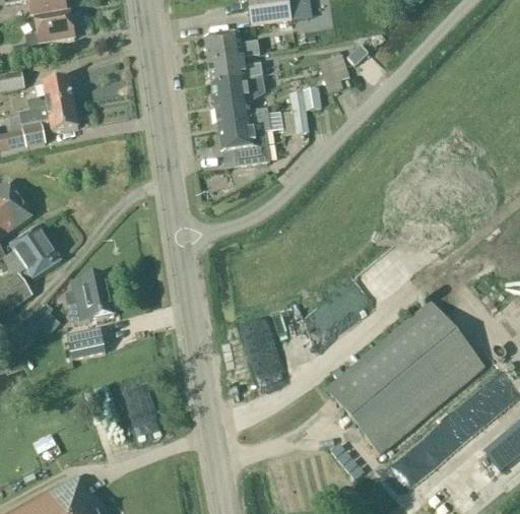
[(66,7),(65,0),(6,0),(6,1),(13,0),(27,0),(30,13),(66,7)]
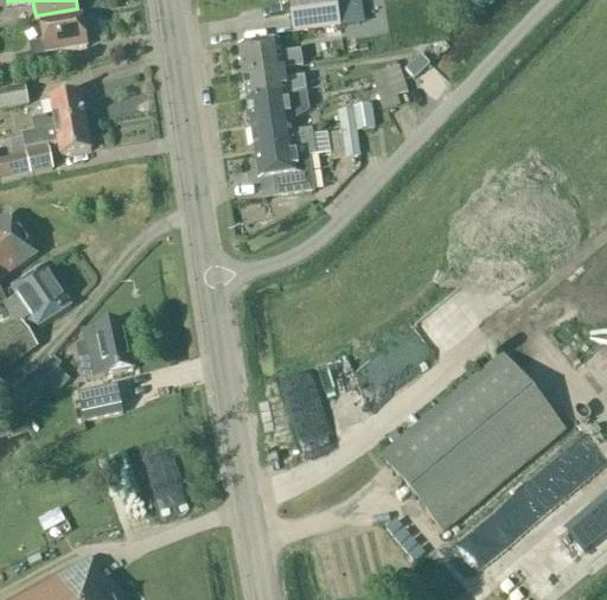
[(340,21),(339,19),(336,0),(289,0),(293,29),(340,21)]
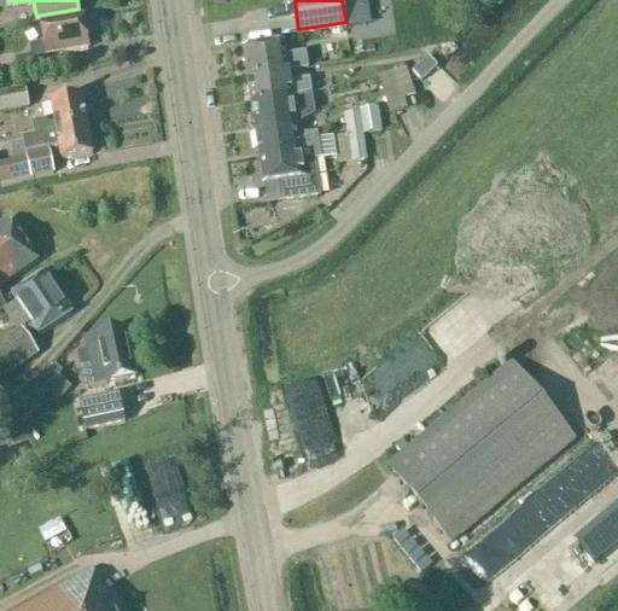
[(88,42),(83,11),(40,19),(44,36),(29,40),(31,50),(15,53),(18,69),(48,64),(46,51),(88,42)]
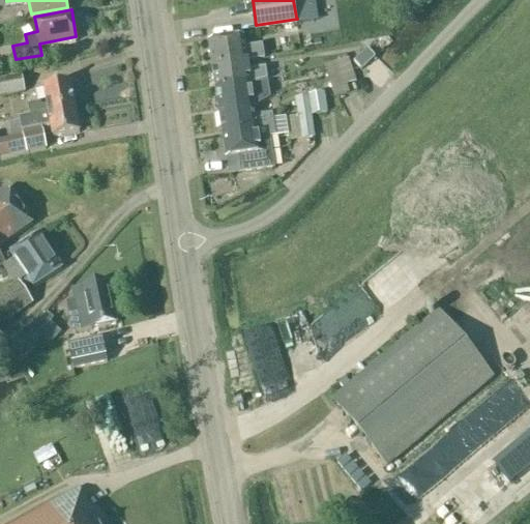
[(212,62),(247,57),(264,55),(262,40),(245,44),(244,34),(209,39),(212,62)]
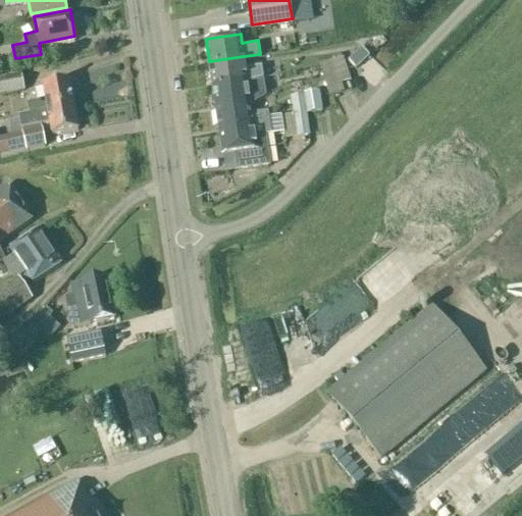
[(319,56),(331,89),(356,80),(344,48),(319,56)]
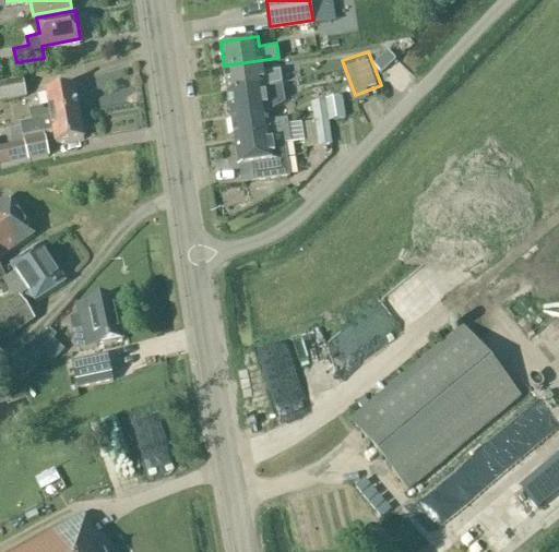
[(227,90),(264,84),(282,79),(280,67),(262,69),(261,60),(224,66),(227,90)]
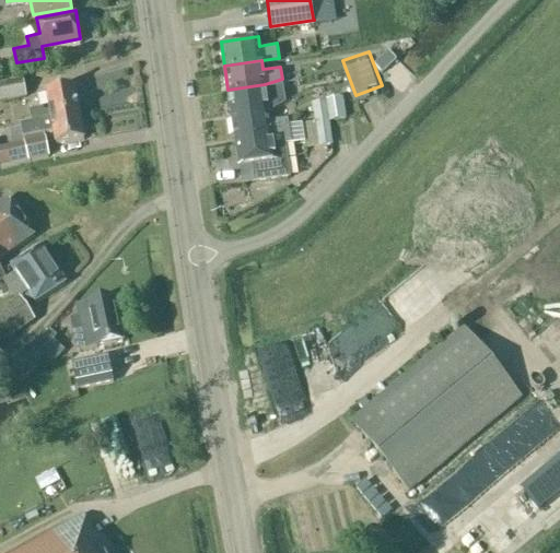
[(0,97),(26,93),(23,73),(0,77),(0,97)]
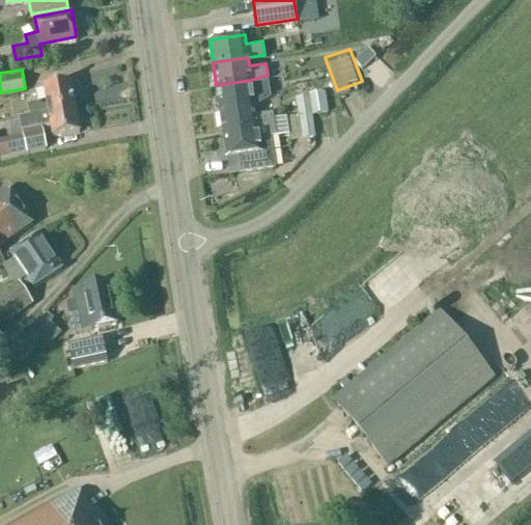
[(75,103),(71,78),(44,82),(48,102),(42,103),(38,100),(28,101),(30,111),(75,103)]
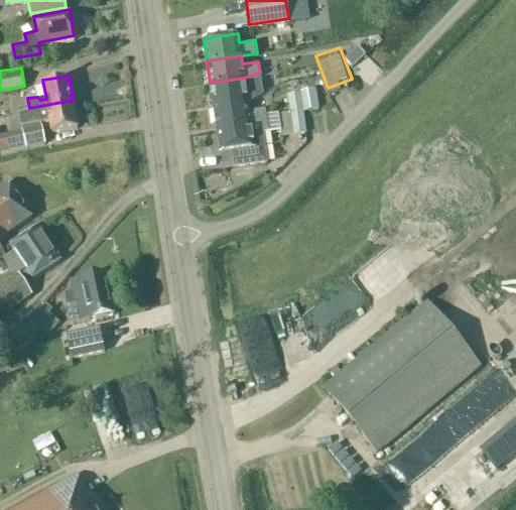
[(210,83),(213,105),(247,100),(262,92),(260,77),(244,79),(244,78),(210,83)]
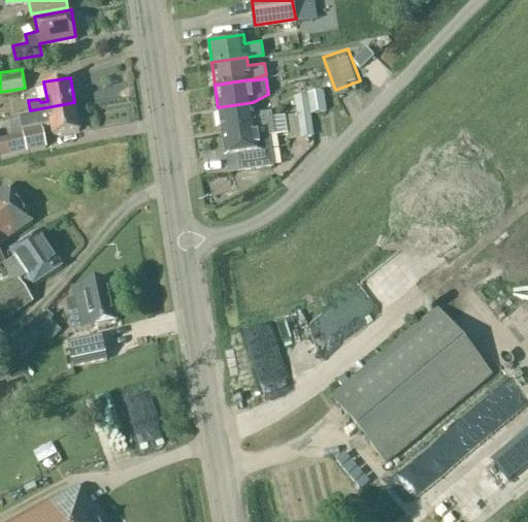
[(309,111),(310,111),(326,109),(323,87),(306,90),(306,91),(309,111)]
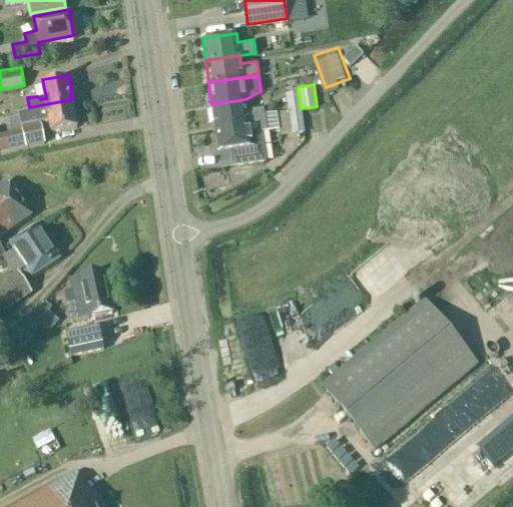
[(301,108),(298,88),(285,90),(291,130),(305,128),(302,108),(301,108)]
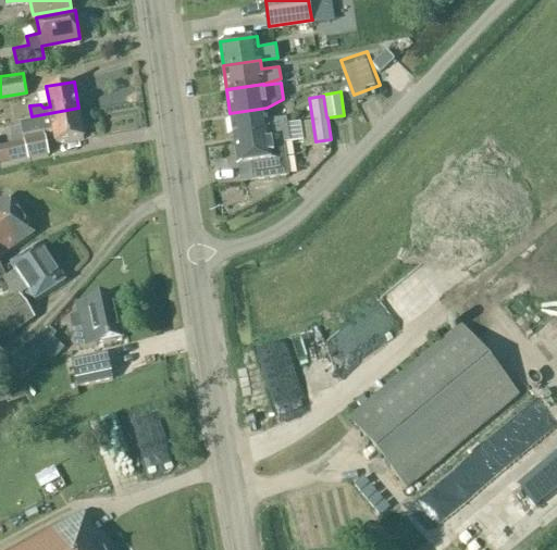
[(32,116),(20,119),(22,133),(53,127),(56,139),(84,134),(78,108),(32,116)]
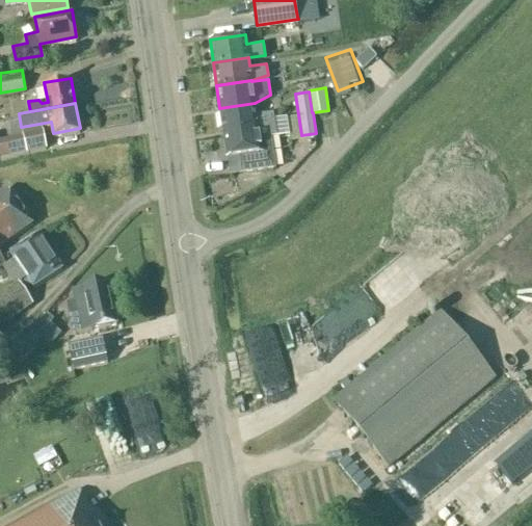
[(258,126),(273,113),(272,109),(256,111),(255,103),(219,108),(223,131),(258,126)]
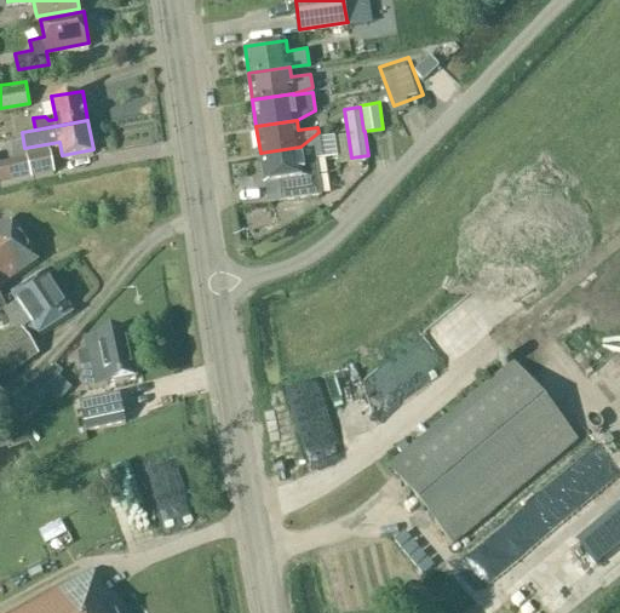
[(322,155),(319,132),(300,147),(260,153),(264,181),(280,178),(282,196),(320,192),(315,156),(322,155)]
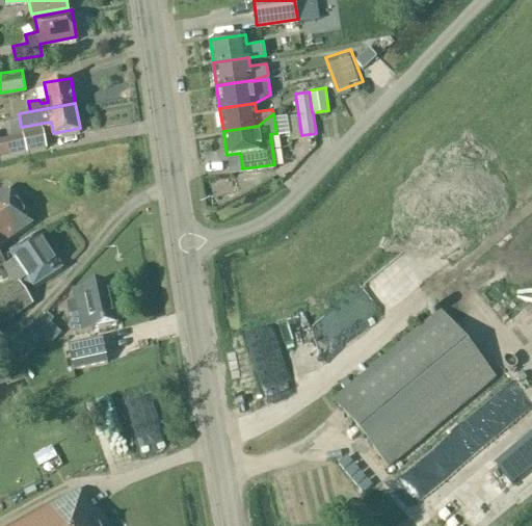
[(0,155),(46,146),(42,127),(0,135),(0,155)]
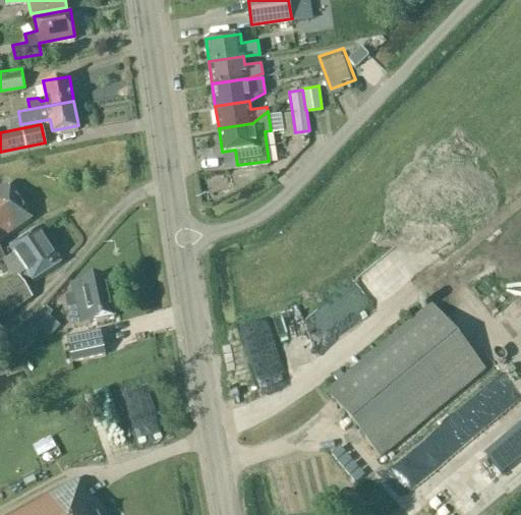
[(0,236),(32,216),(7,179),(0,184),(0,258),(5,254),(0,245),(0,236)]
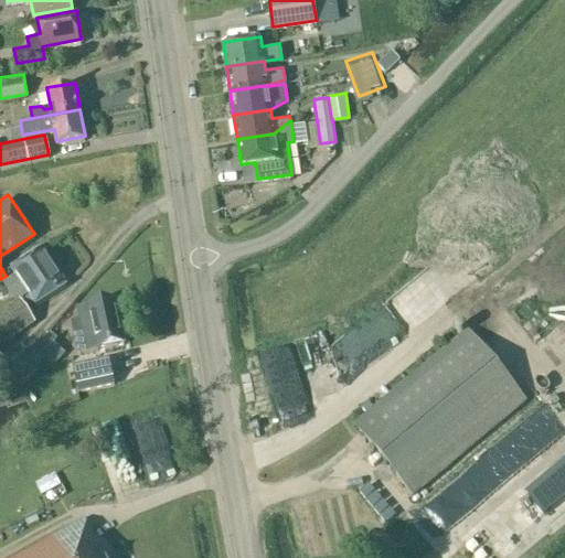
[(65,281),(41,245),(10,265),(34,301),(65,281)]
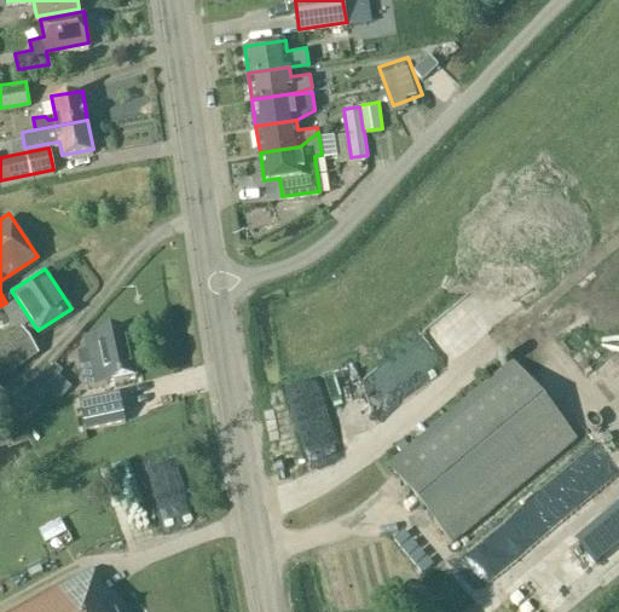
[(0,373),(36,348),(21,325),(0,339),(0,373)]
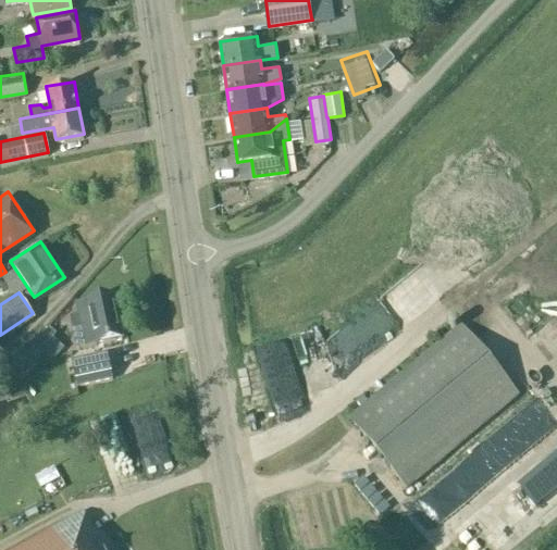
[(122,335),(113,292),(76,300),(79,313),(75,314),(77,324),(82,324),(86,342),(122,335)]
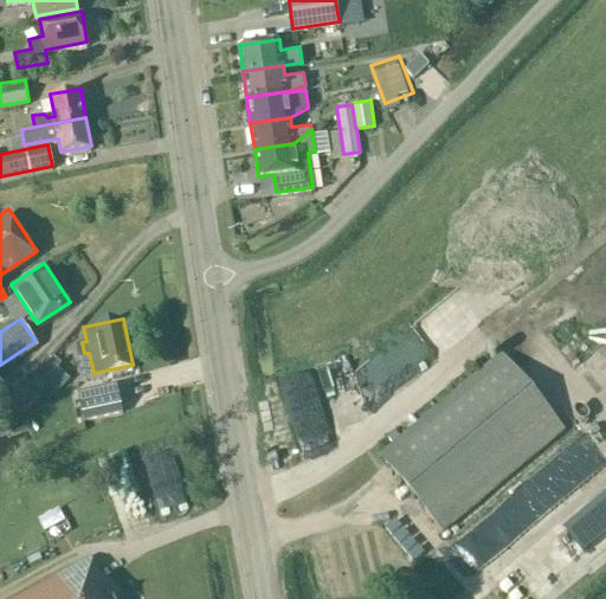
[(316,358),(282,364),(289,409),(321,404),(317,385),(356,379),(352,348),(316,354),(316,358)]
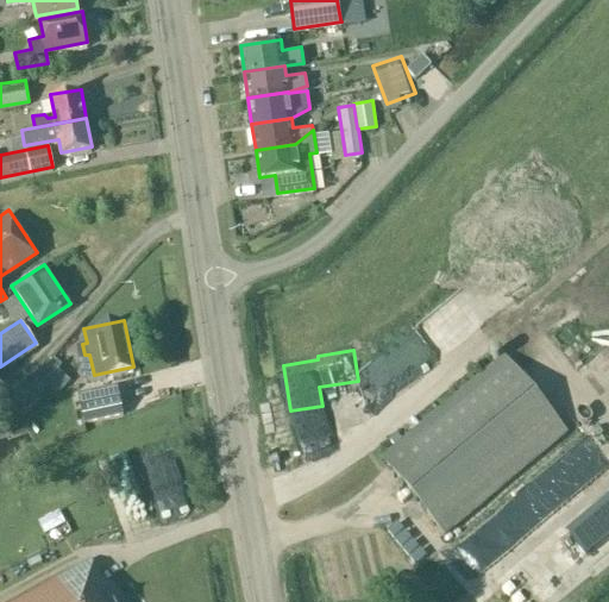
[(566,428),(506,355),(503,351),(382,453),(445,530),(566,428)]
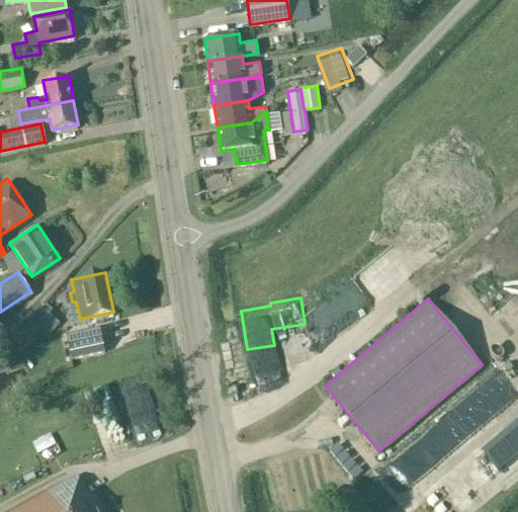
[(72,355),(82,353),(104,349),(99,325),(67,332),(72,355)]
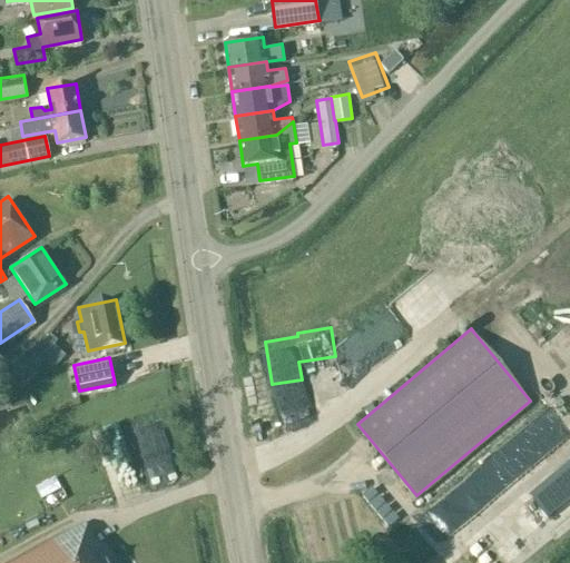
[(46,497),(67,492),(60,468),(39,475),(46,497)]
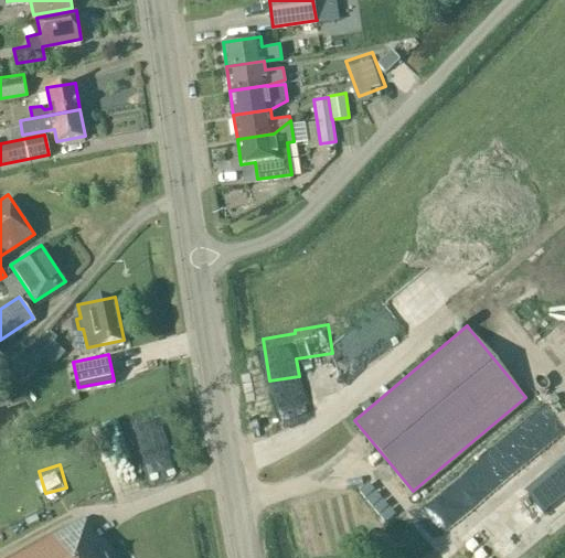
[(95,535),(84,515),(6,557),(110,557),(97,534),(95,535)]
